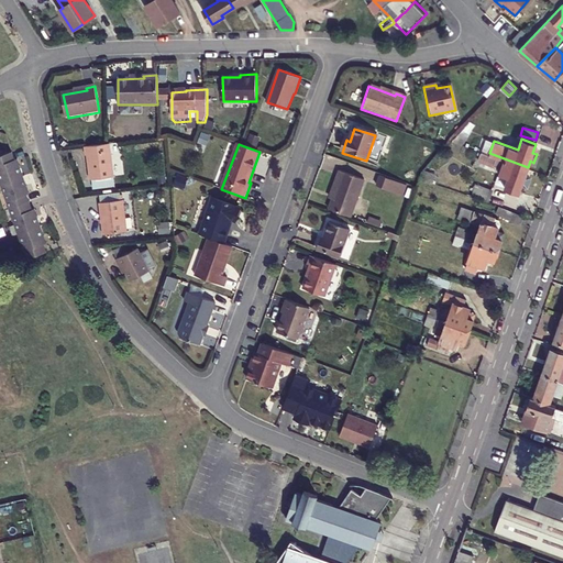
[(109,145),(85,148),(86,158),(87,158),(90,183),(114,179),(110,145),(109,145)]
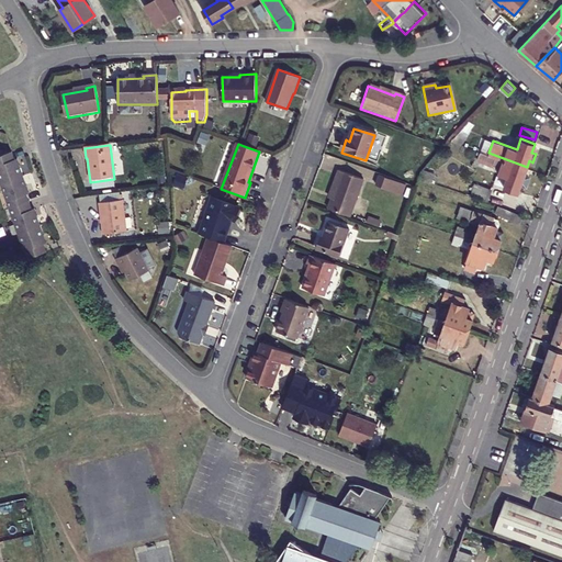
[(18,166),(13,150),(0,154),(0,173),(1,173),(4,182),(24,176),(21,165),(18,166)]
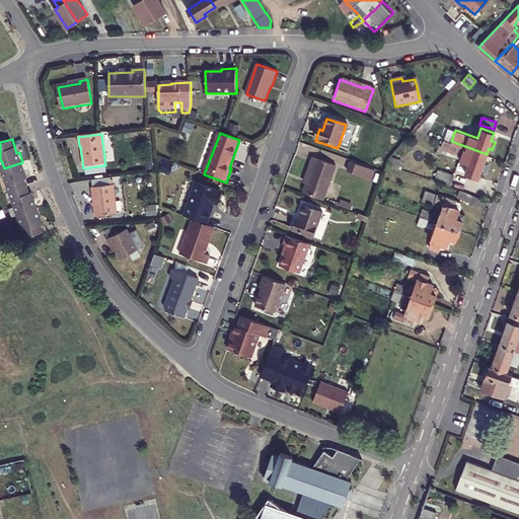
[(448,140),(444,139),(442,145),(455,150),(455,151),(463,154),(461,160),(469,163),(465,172),(477,176),(482,168),(485,169),(488,162),(485,160),(487,154),(451,141),(448,140)]
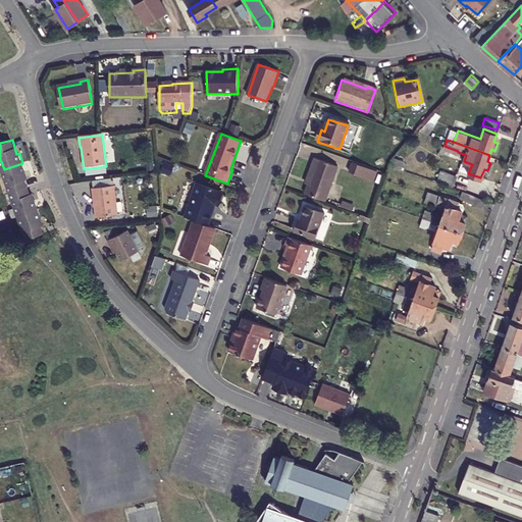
[(306,195),(325,202),(337,167),(314,159),(307,179),(310,180),(306,195)]
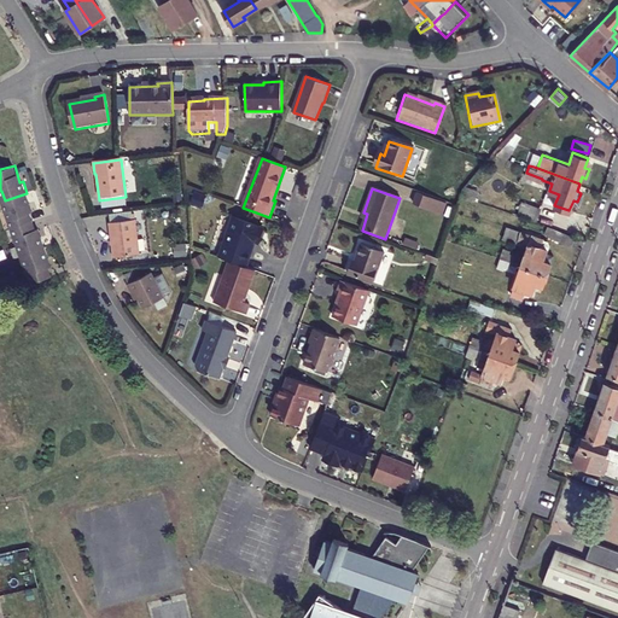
[(28,205),(30,204),(27,193),(5,200),(7,210),(4,211),(11,229),(33,222),(28,205)]
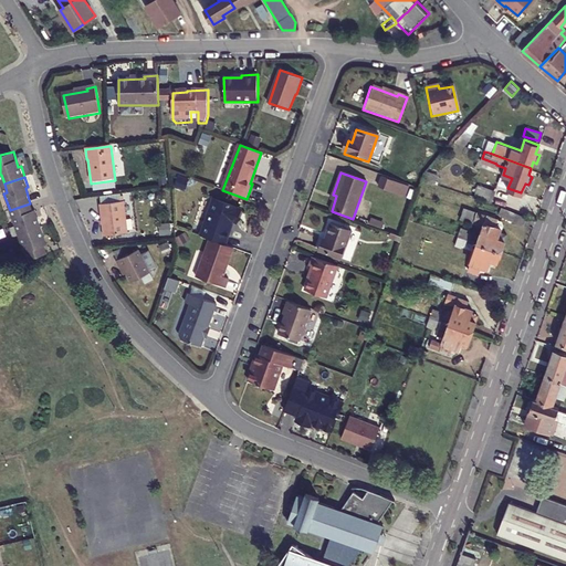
[(408,186),(383,177),(379,187),(405,196),(408,186)]
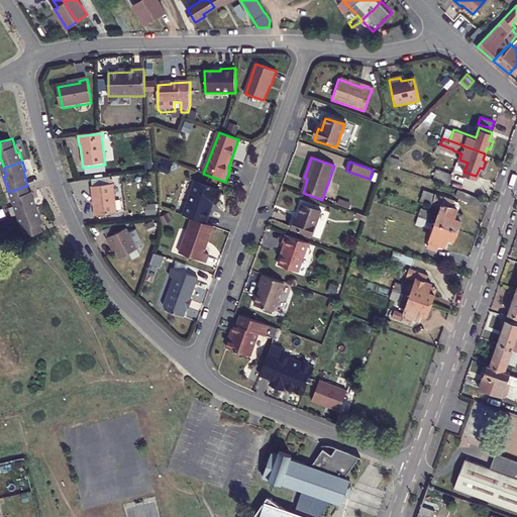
[(436,170),(432,180),(447,186),(450,175),(436,170)]
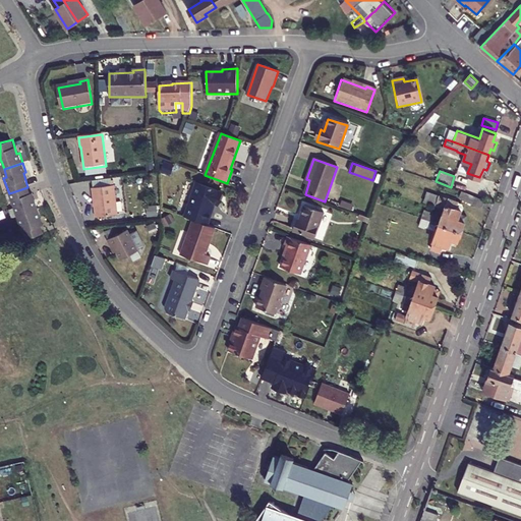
[(96,189),(100,218),(121,215),(117,186),(113,186),(112,179),(98,181),(99,188),(96,189)]
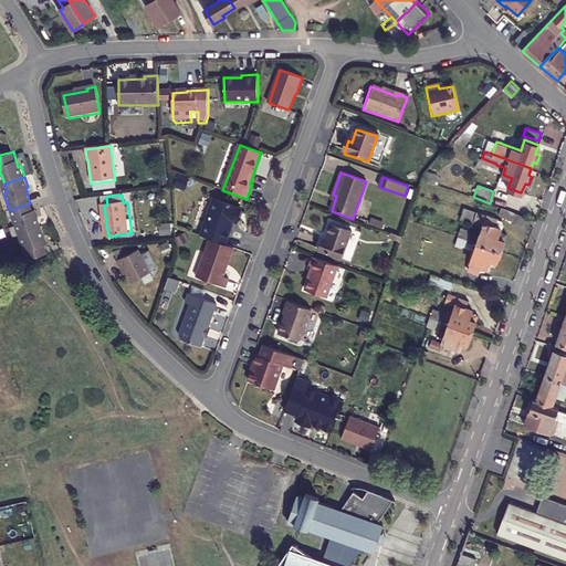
[(215,200),(201,237),(210,240),(227,245),(234,222),(238,223),(242,210),(215,200)]
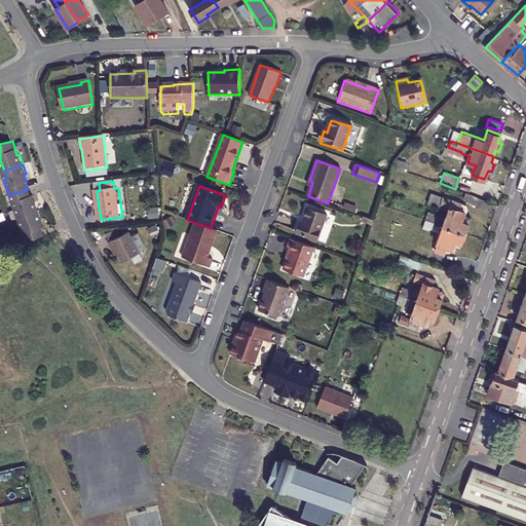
[(39,212),(35,201),(33,202),(28,189),(9,195),(14,211),(17,210),(21,218),(39,212)]
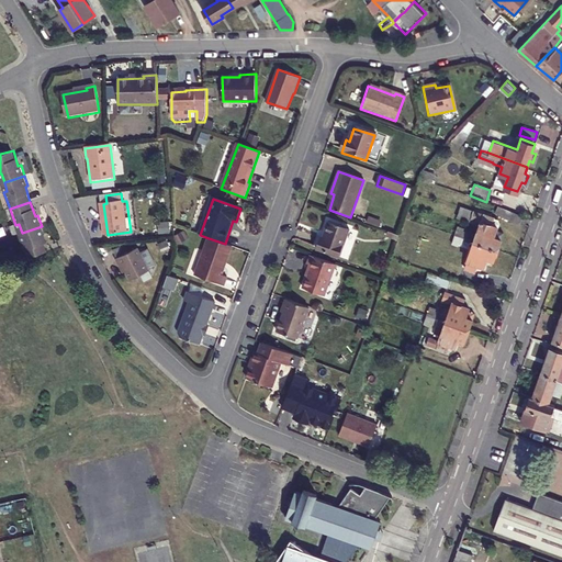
[(471,220),(474,212),(461,208),(458,215),(471,220)]
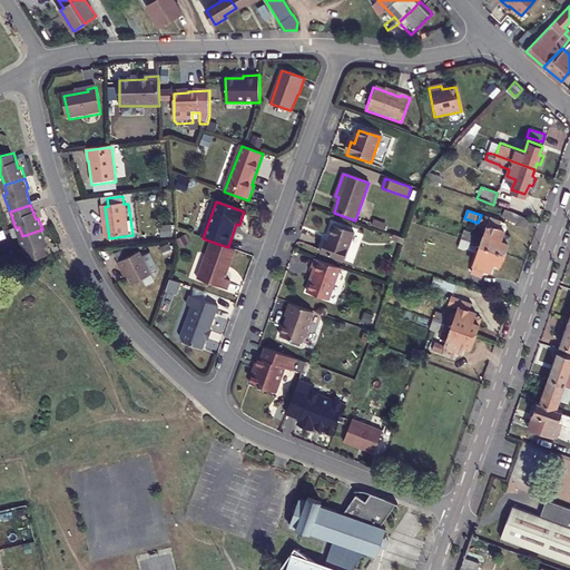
[(510,223),(528,228),(530,219),(513,214),(510,223)]
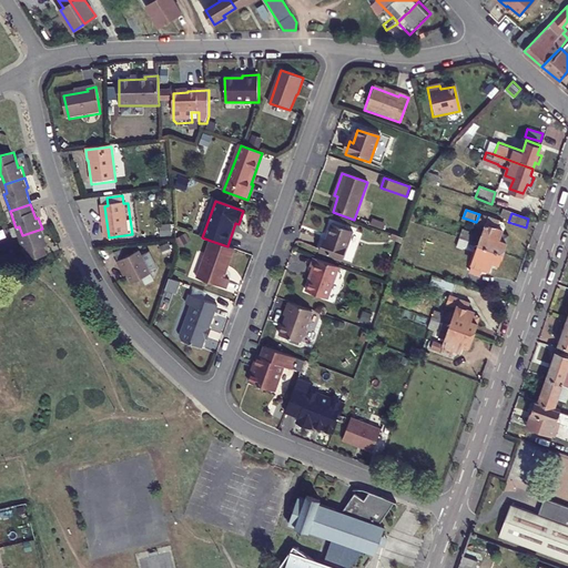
[(486,225),(478,245),(503,254),(507,243),(500,240),(504,231),(497,229),(500,222),(479,214),(476,222),(486,225)]
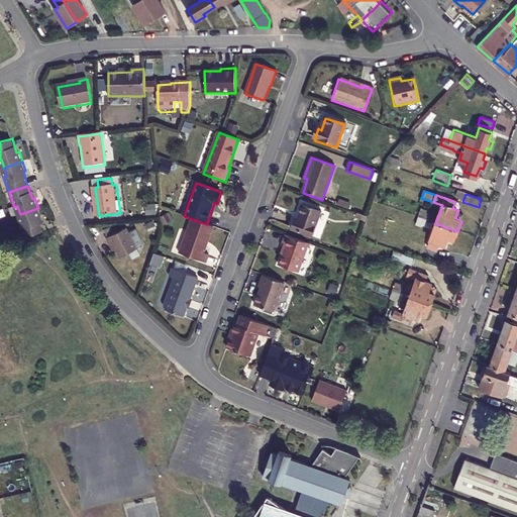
[(298,218),(295,217),(291,228),(312,235),(321,209),(303,202),(298,218)]
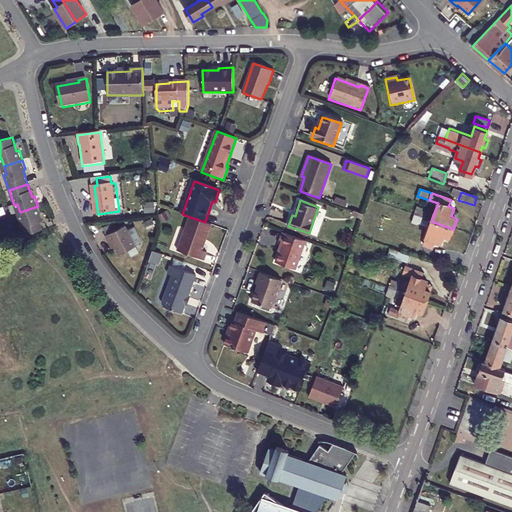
[(147,205),(148,214),(155,213),(154,204),(147,205)]
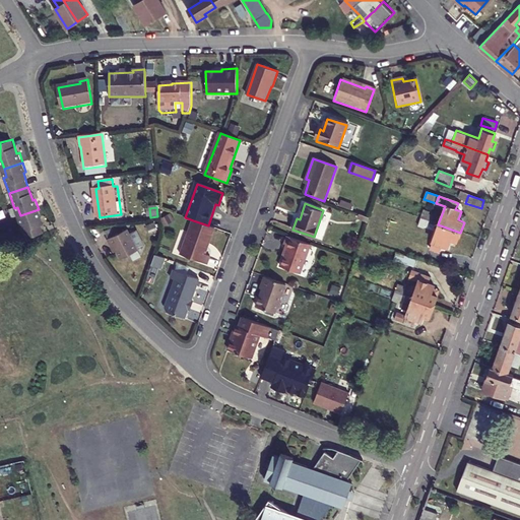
[(24,240),(44,234),(40,219),(42,219),(39,209),(20,215),(22,223),(19,224),(24,240)]
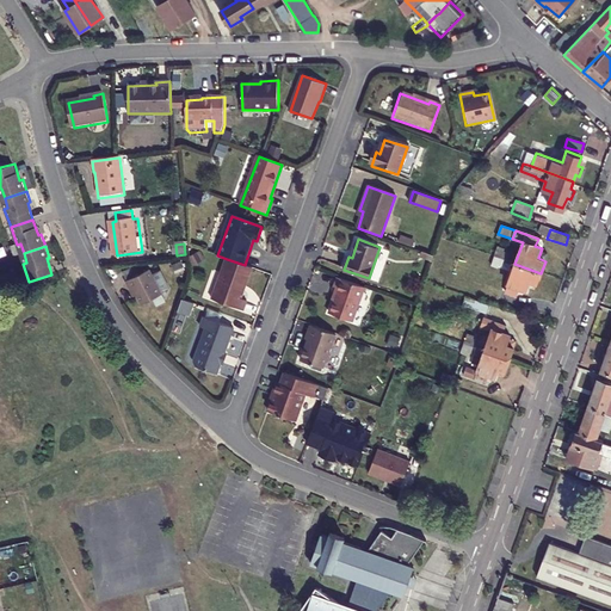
[(499,246),(495,257),(505,259),(507,253),(505,252),(506,248),(499,246)]
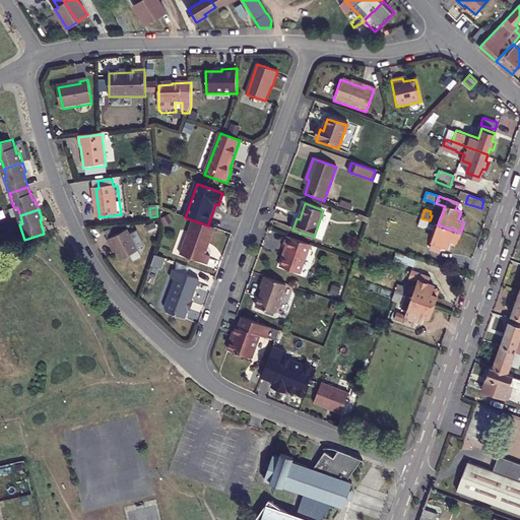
[(430,220),(421,218),(418,226),(424,229),(425,225),(428,226),(430,220)]
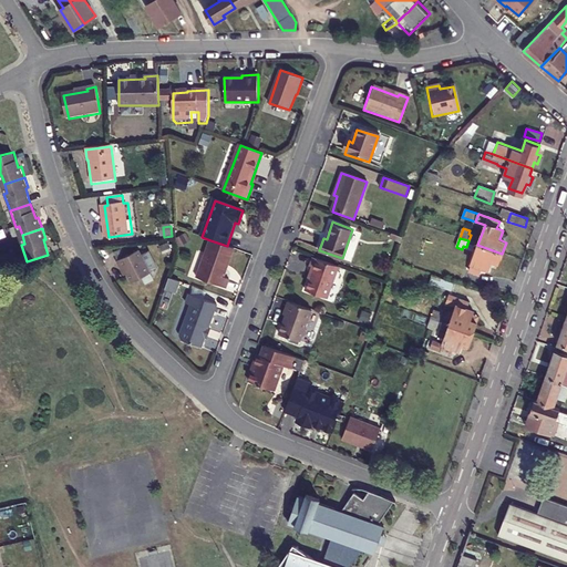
[(229,264),(235,249),(227,246),(210,240),(197,278),(227,289),(230,280),(224,278),(228,264),(229,264)]
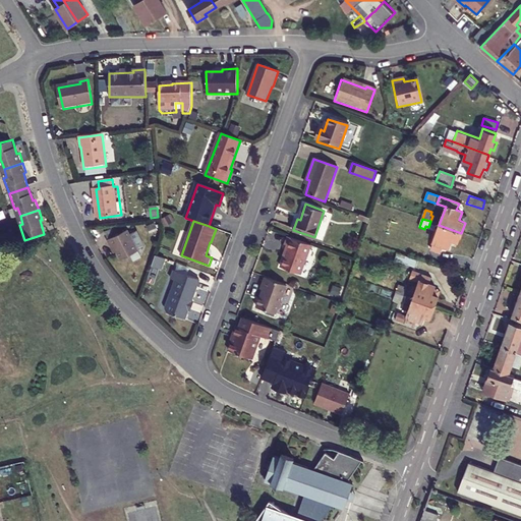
[(457,242),(461,233),(439,225),(432,243),(422,239),(420,246),(440,253),(443,247),(449,248),(452,240),(457,242)]
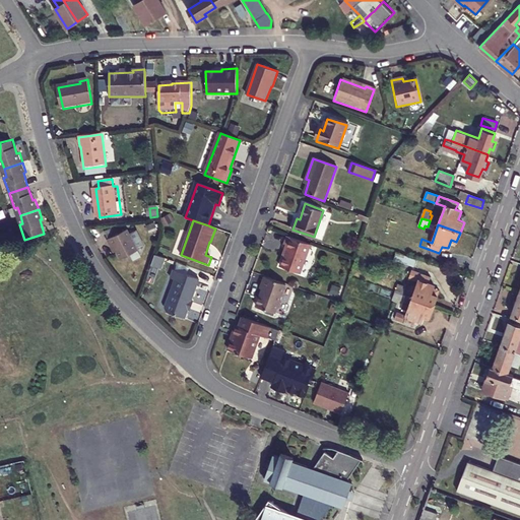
[(110,242),(114,249),(117,248),(124,261),(141,252),(130,231),(110,242)]
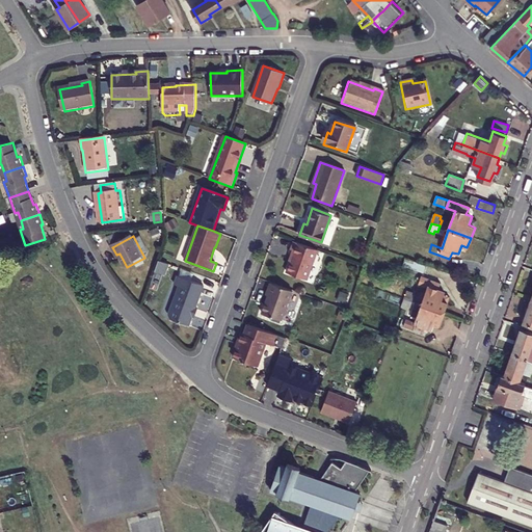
[(308,281),(318,250),(295,242),(293,250),(296,251),(288,273),(308,281)]
